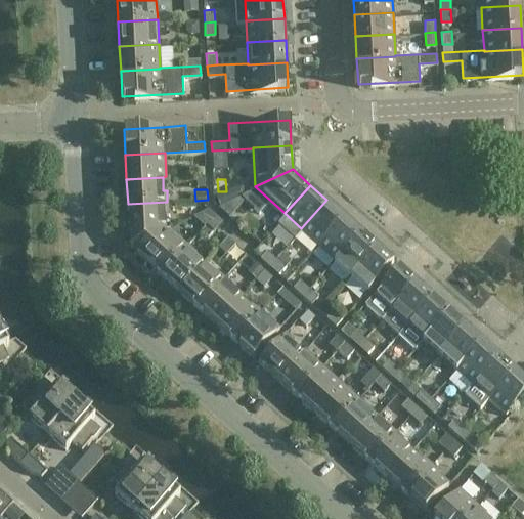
[(232,199),(224,208),(233,216),(242,207),(232,199)]
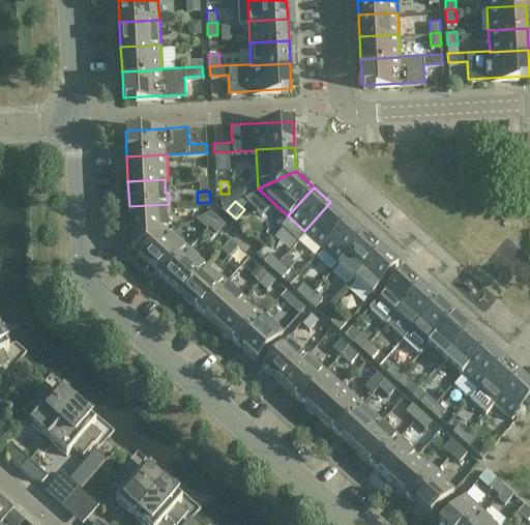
[(330,202),(304,231),(321,245),(347,216),(330,202)]
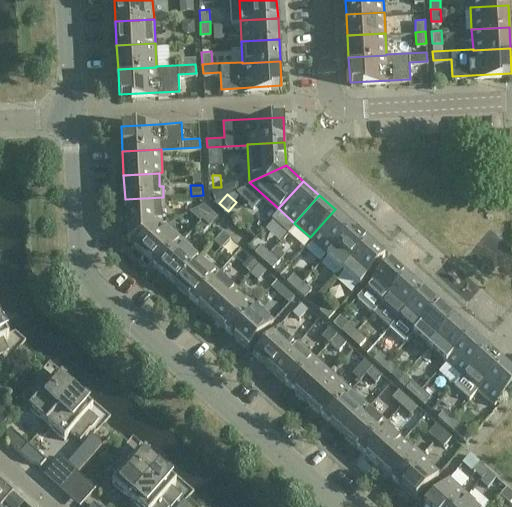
[(163,197),(125,199),(126,228),(130,236),(127,237),(128,238),(161,222),(160,207),(164,207),(163,197)]
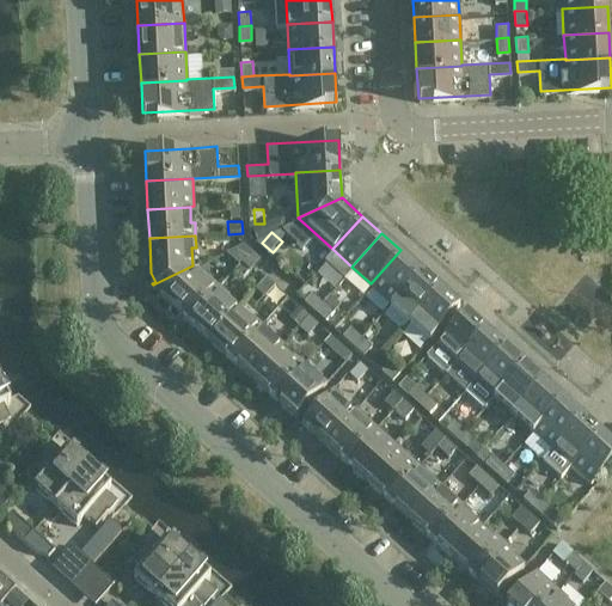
[(243,253),(254,263),(259,256),(249,248),(243,253)]
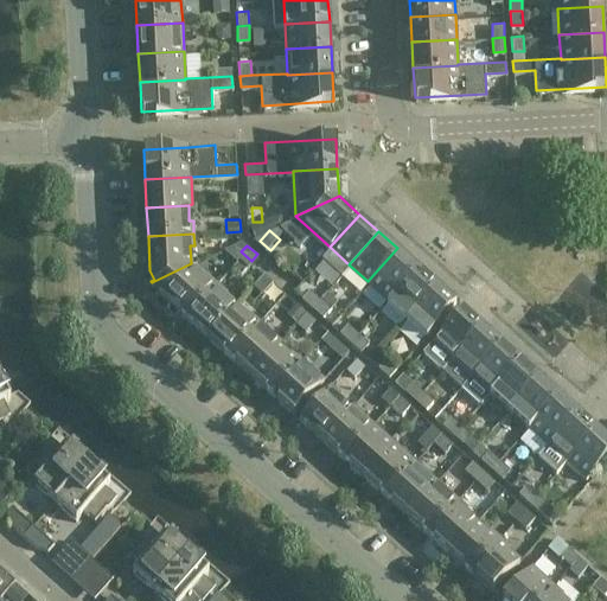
[(397,248),(368,281),(387,299),(416,266),(397,248)]
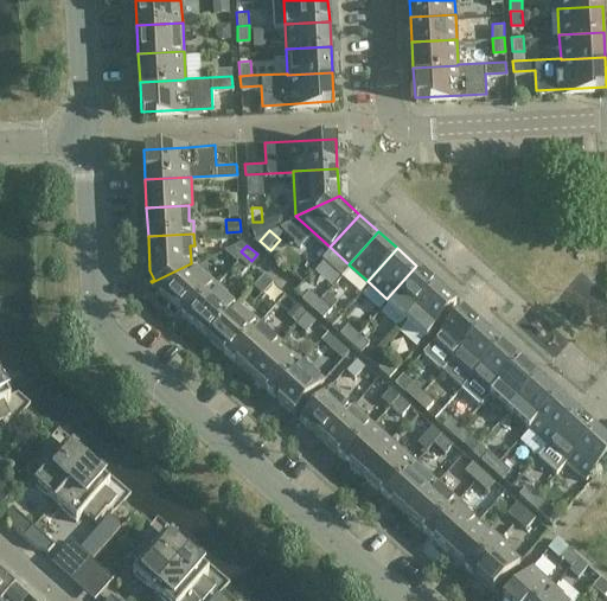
[(191,263),(152,282),(152,283),(155,282),(160,292),(186,315),(217,281),(196,262),(191,263)]
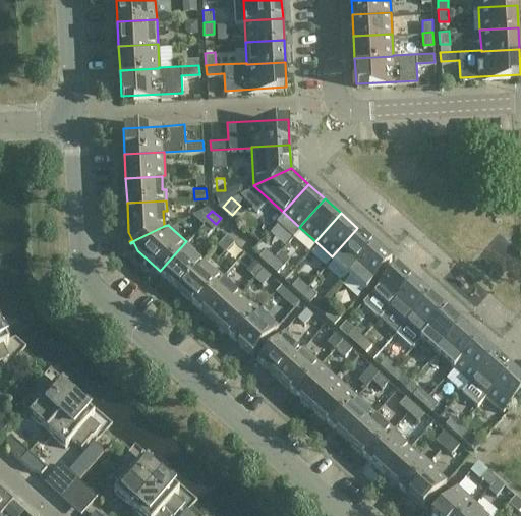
[(357,228),(332,256),(348,271),(373,242),(357,228)]
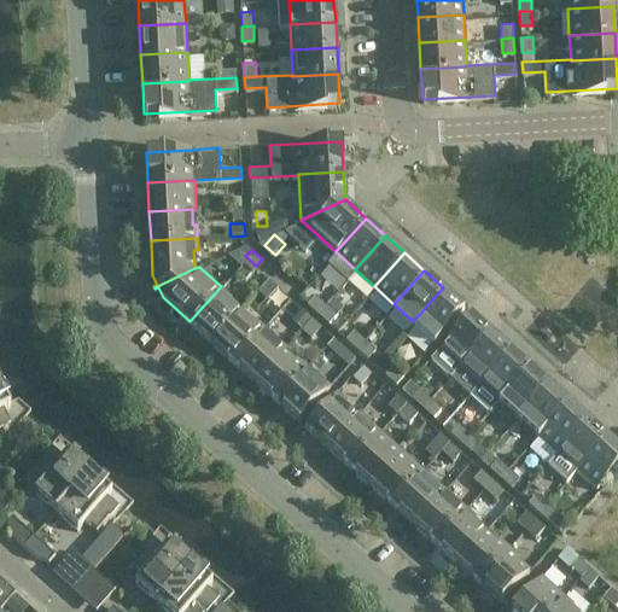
[(221,286),(190,321),(211,341),(240,309),(227,297),(231,295),(221,286)]
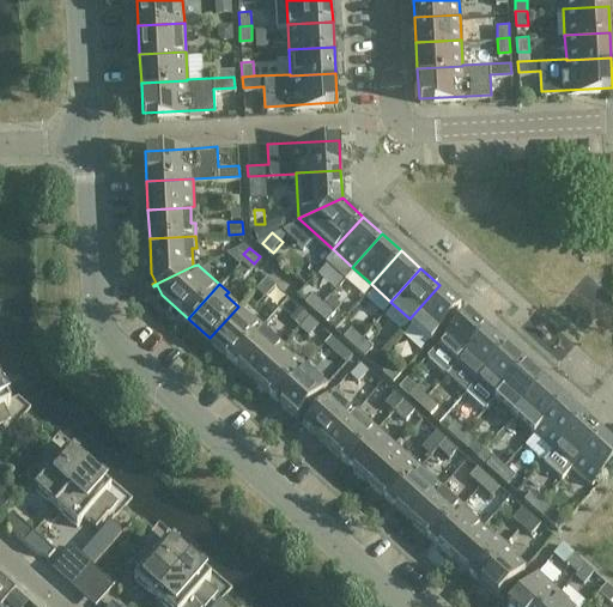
[(439,285),(410,319),(430,337),(460,303),(439,285)]
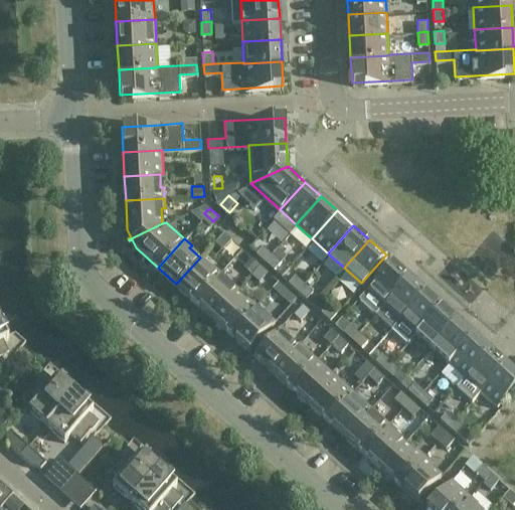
[(241,247),(236,242),(228,251),(233,257),(241,247)]
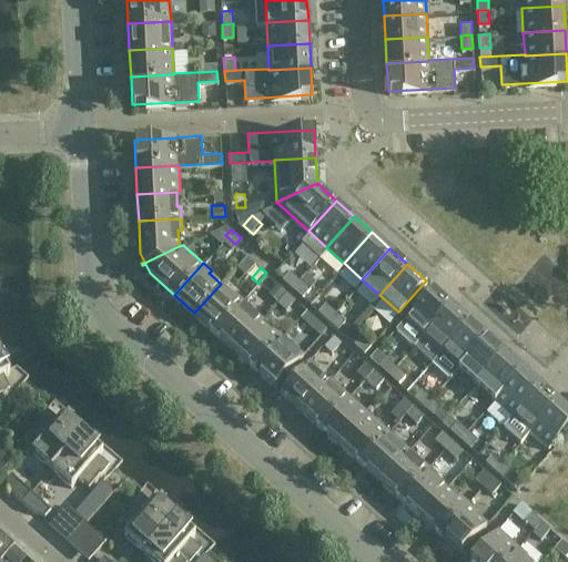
[(290,268),(282,276),(291,285),(298,277),(290,268)]
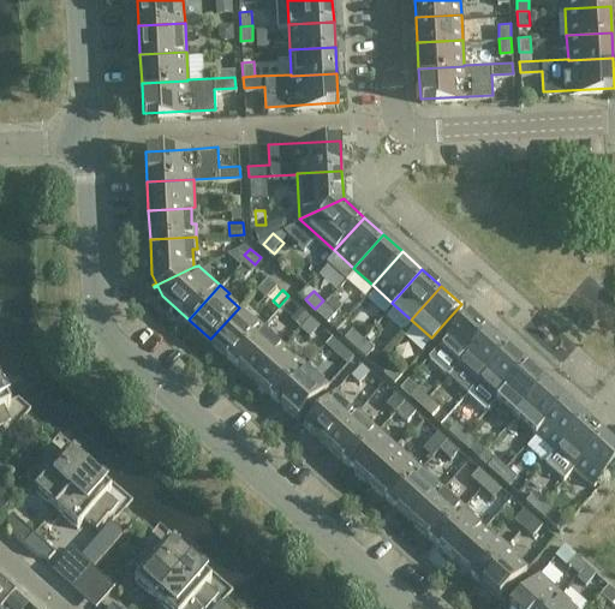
[(323,300),(315,309),(327,320),(335,310),(323,300)]
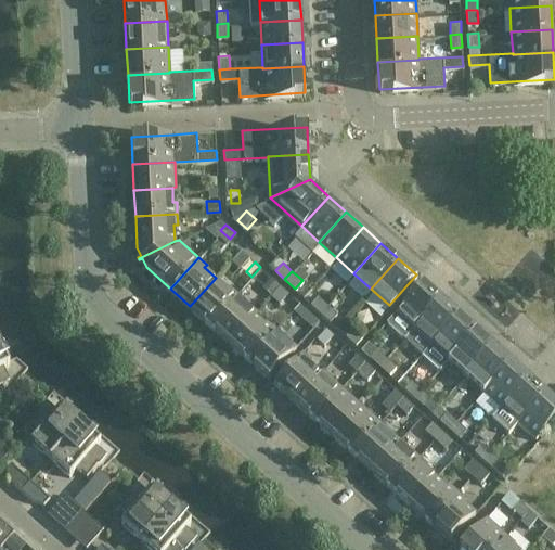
[(216,278),(190,306),(210,324),(237,292),(229,284),(226,286),(216,278)]
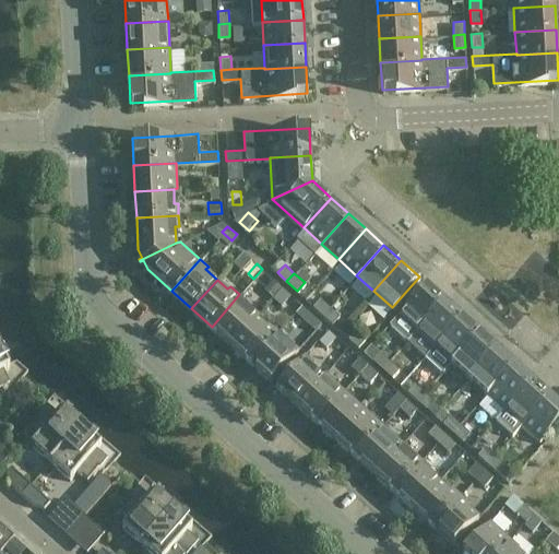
[(425,282),(397,313),(416,329),(443,298),(425,282)]
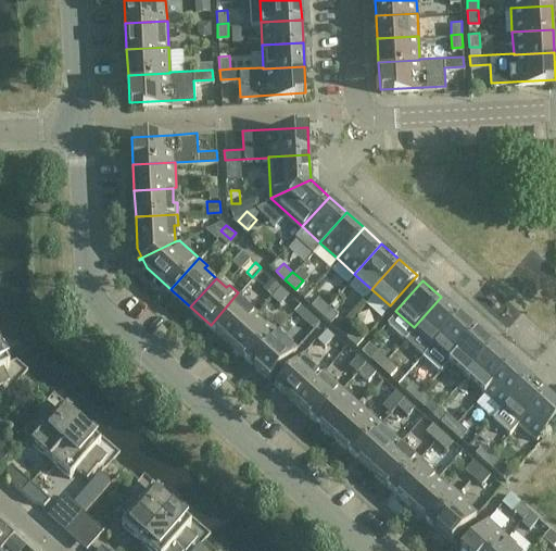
[(238,292),(211,325),(228,341),(254,313),(256,310),(238,292)]
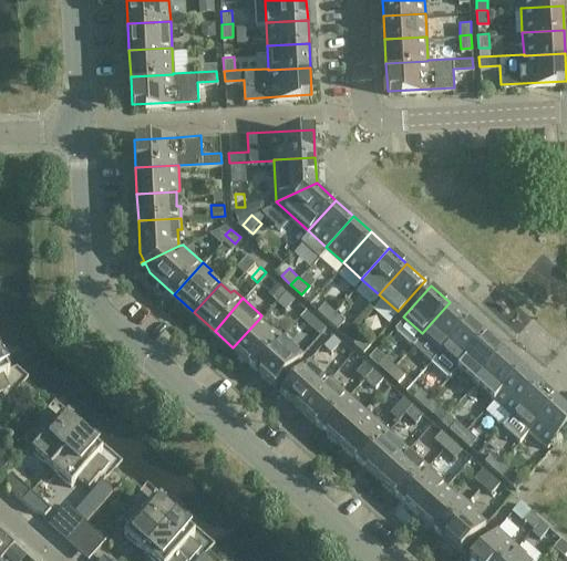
[(327,317),(334,309),(325,300),(317,308),(327,317)]
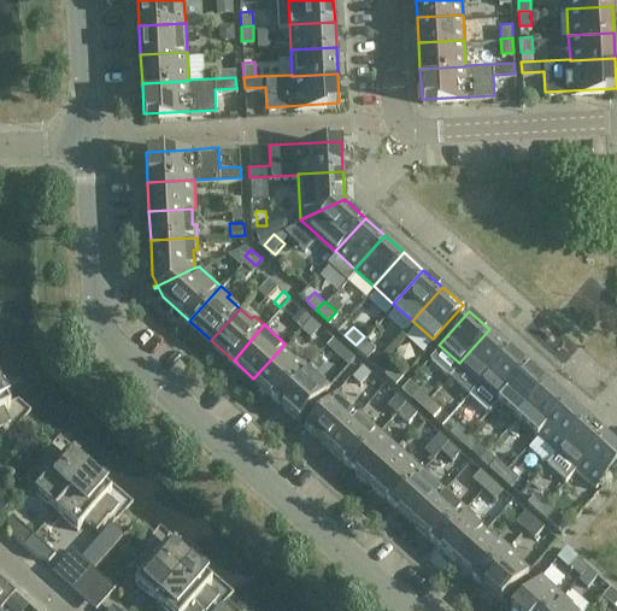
[(489,329),(459,363),(479,380),(509,346),(489,329)]
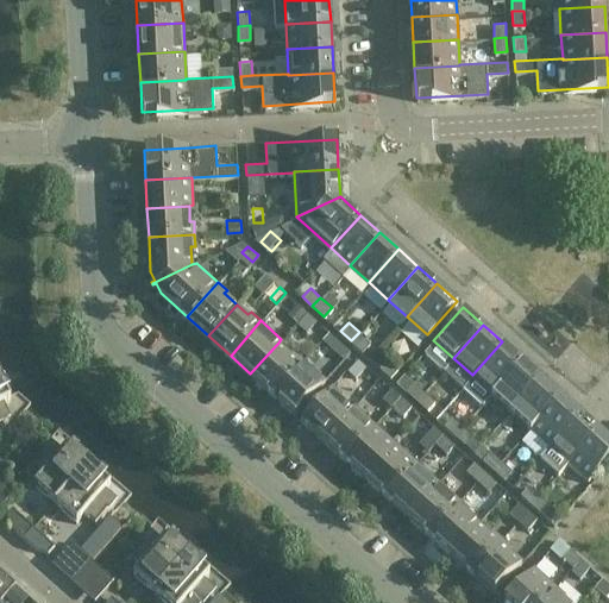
[(351,340),(362,350),(370,341),(359,332),(351,340)]
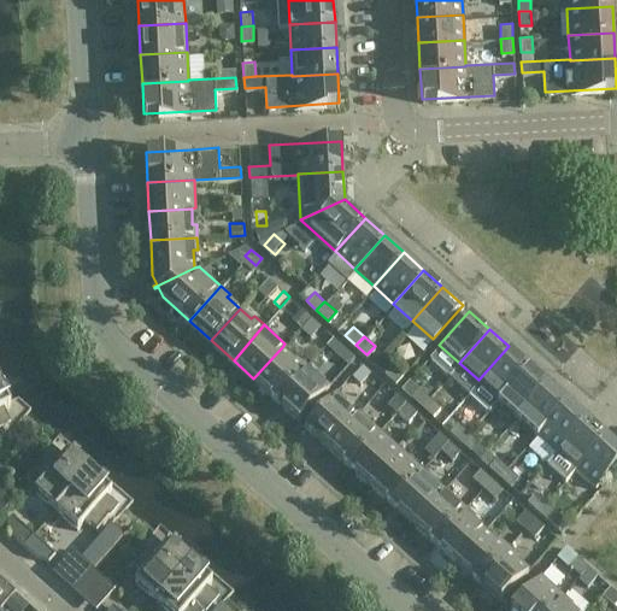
[(509,346),(479,380),(498,398),(528,364),(509,346)]
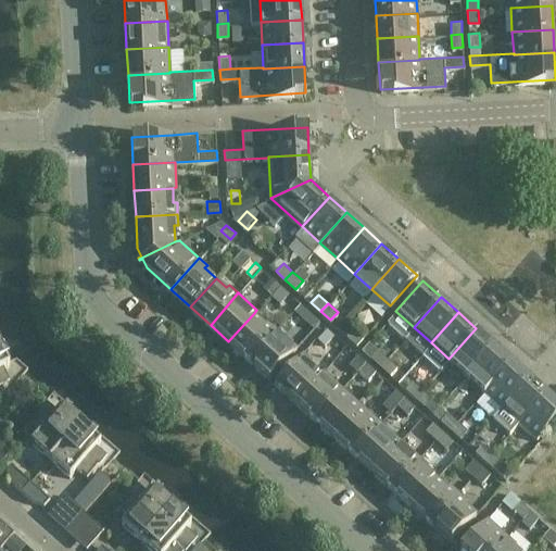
[(254,313),(228,341),(249,359),(277,327),(268,320),(265,323),(254,313)]
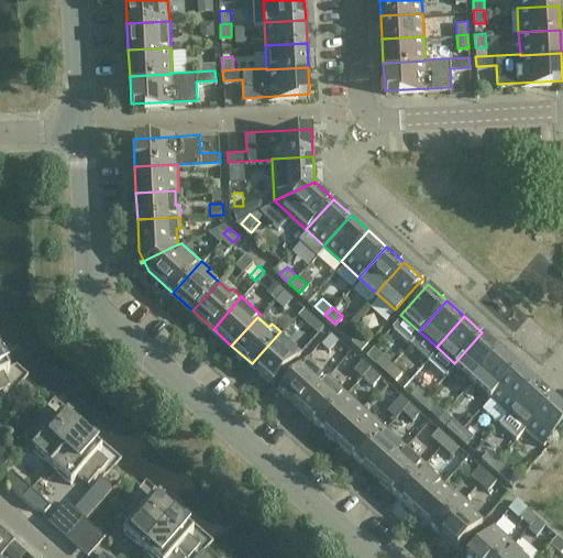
[(361,348),(368,339),(357,330),(351,339),(361,348)]
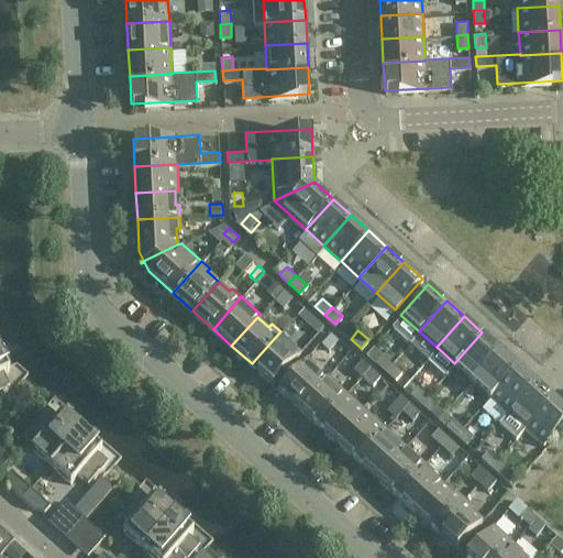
[(280,331),(252,363),(272,381),(300,350),(280,331)]
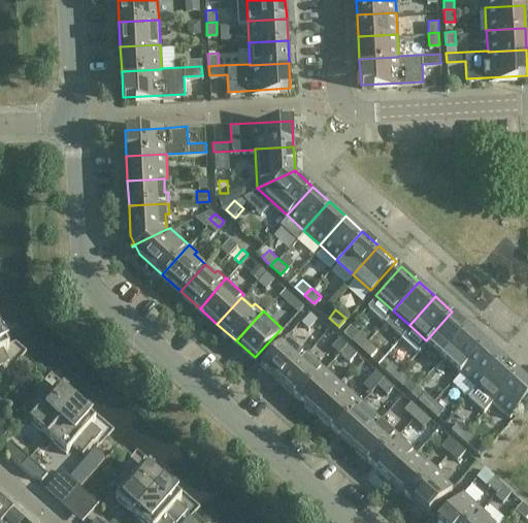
[(316,316),(309,311),(301,320),(307,325),(316,316)]
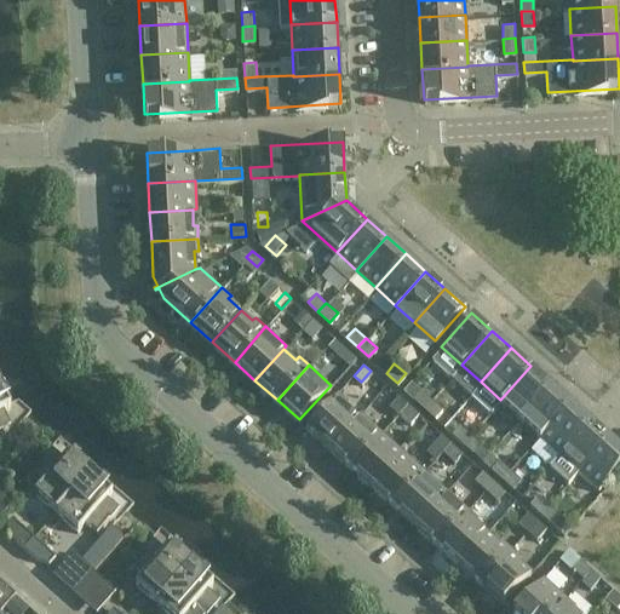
[(530,366),(500,400),(520,417),(550,383),(530,366)]
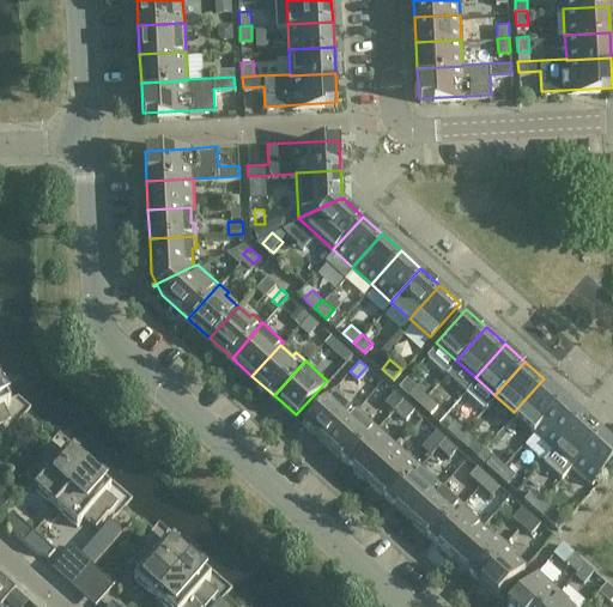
[(544,378),(514,412),(533,429),(563,396),(544,378)]
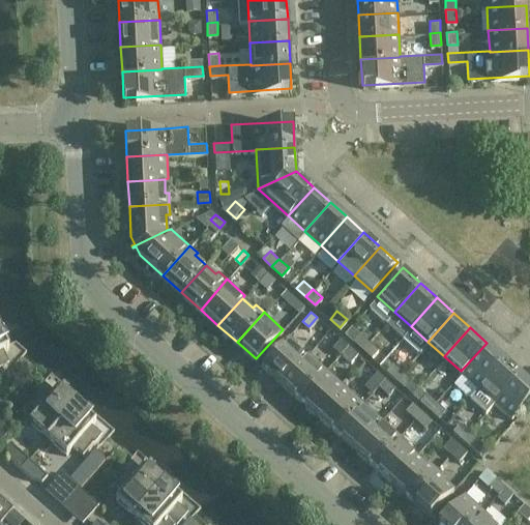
[(359,331),(353,339),(362,347),(369,340),(359,331)]
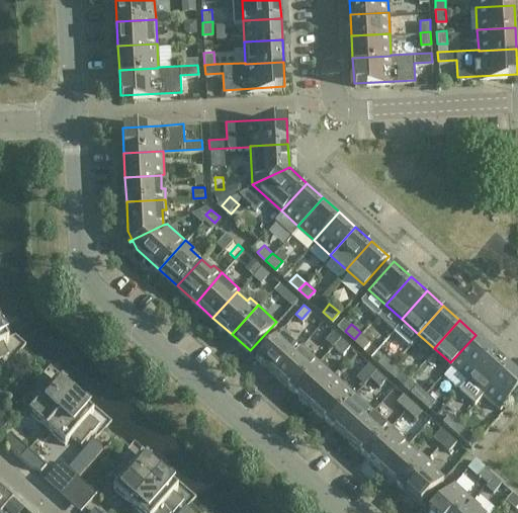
[(281,326),(255,355),(274,372),(297,345),(287,337),(290,334),(281,326)]
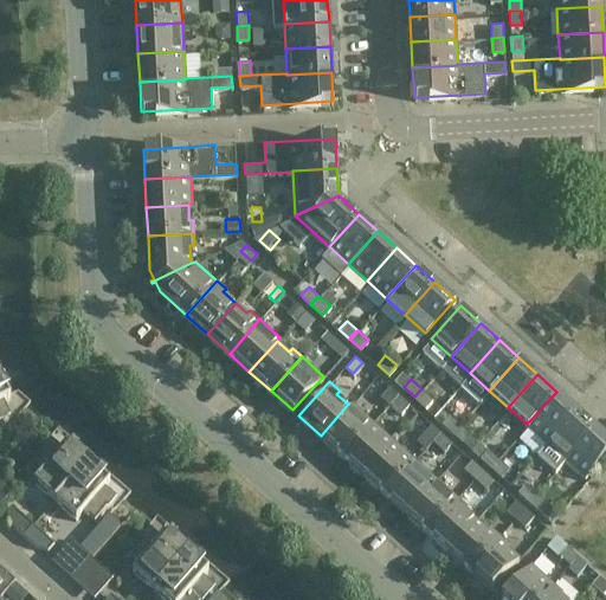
[(388,402),(391,401),(398,392),(391,386),(381,395),(388,402)]
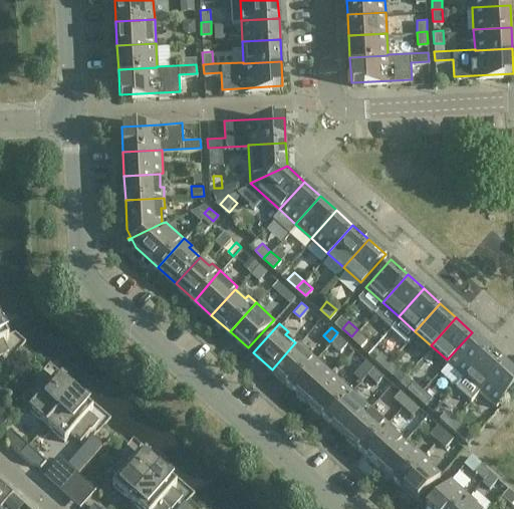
[(357,329),(351,336),(359,344),(366,337),(357,329)]
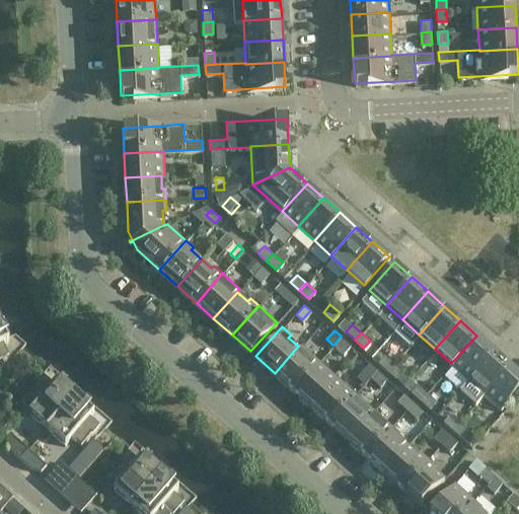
[(351,345),(341,336),(335,344),(344,352),(351,345)]
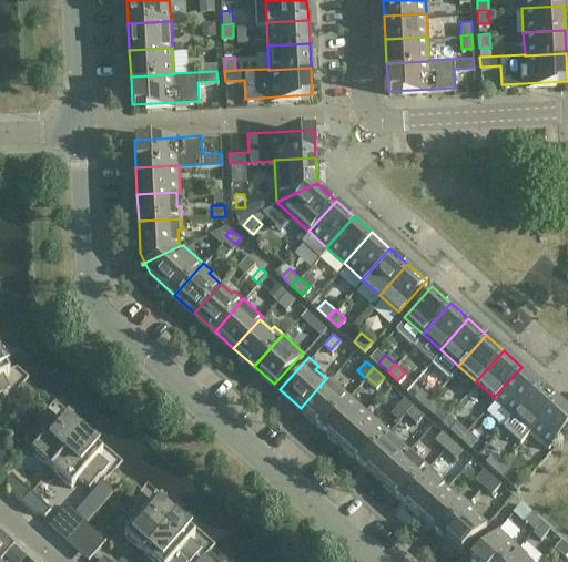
[(521,367),(494,397),(511,414),(539,382),(521,367)]
